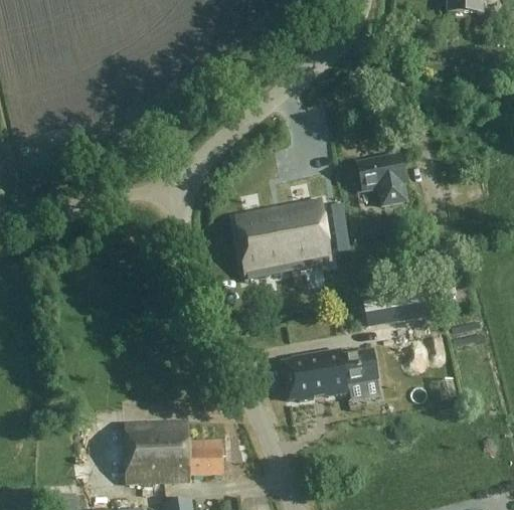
[(449,0),(449,10),(482,11),(482,0),(449,0)]
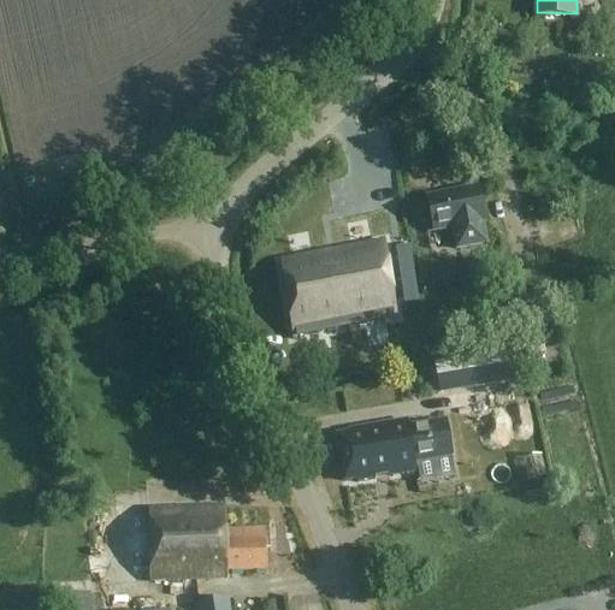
[(429,194),(435,227),(454,224),(457,244),(488,240),(483,218),(486,217),(479,183),(429,194)]
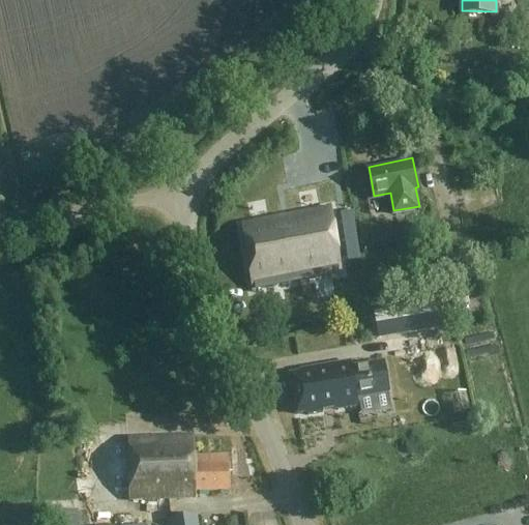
[(256,287),(345,268),(331,204),(311,208),(283,213),(242,222),(246,244),(250,260),(256,287)]
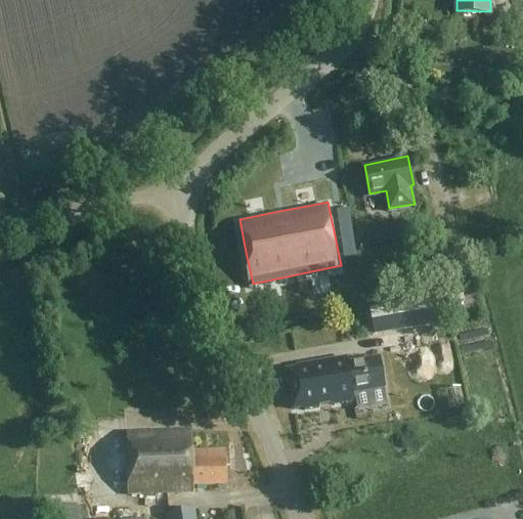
[(419,317),(416,301),(384,307),(387,323),(419,317)]
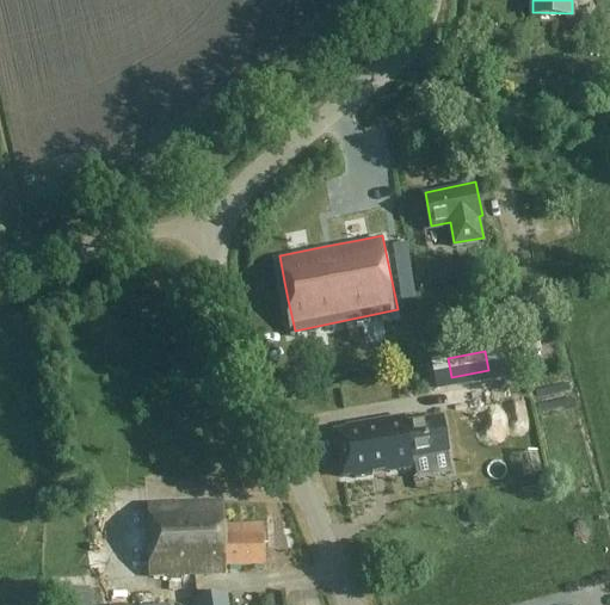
[(444,360),(425,364),(429,383),(448,380),(444,360)]
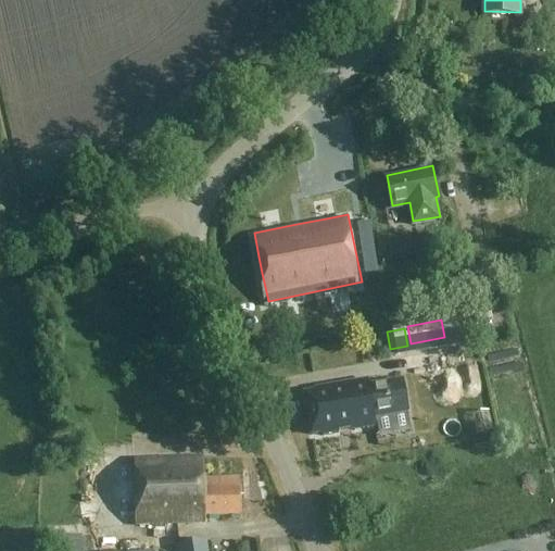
[(408,407),(403,377),(369,383),(368,376),(315,385),(315,387),(304,389),(312,431),(323,429),(323,431),(339,428),(339,426),(351,424),(376,421),(375,413),(408,407)]
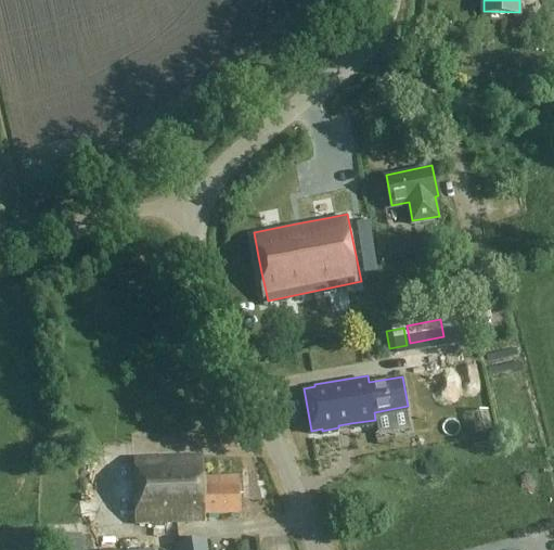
[(240,474),(205,474),(204,452),(134,455),(136,520),(205,517),(205,512),(241,511),(240,474)]
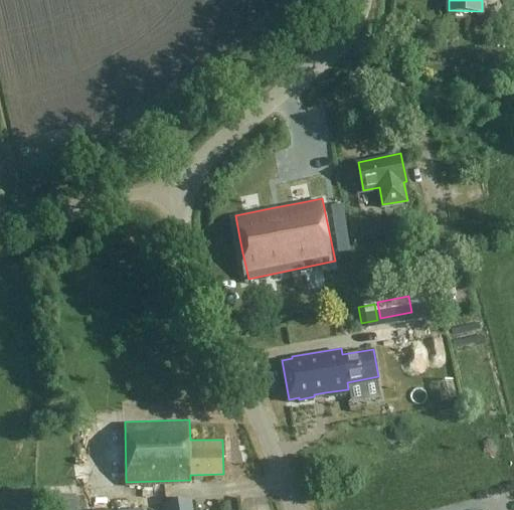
[(43,509),(77,509),(76,492),(42,496),(43,509)]
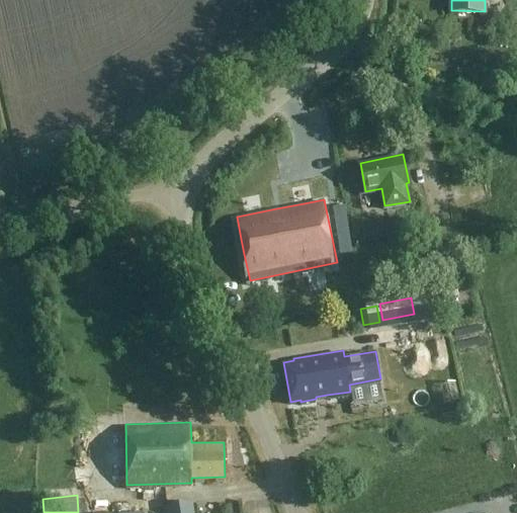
[(193,512),(191,500),(167,503),(168,512),(193,512)]
